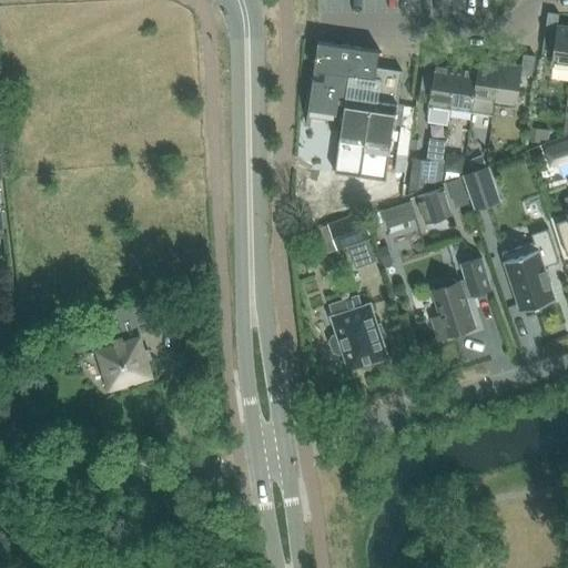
[(548,12),(546,22),(557,24),(559,14),(548,12)]
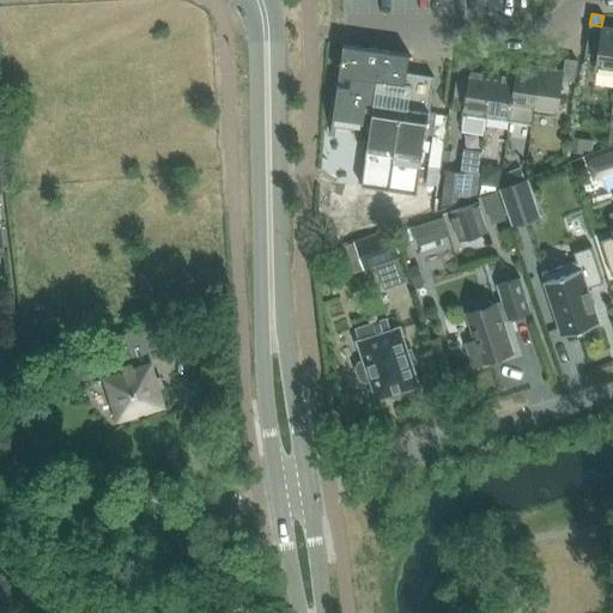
[(589,24),(586,54),(596,56),(594,72),(612,74),(612,28),(601,26),(589,24)]
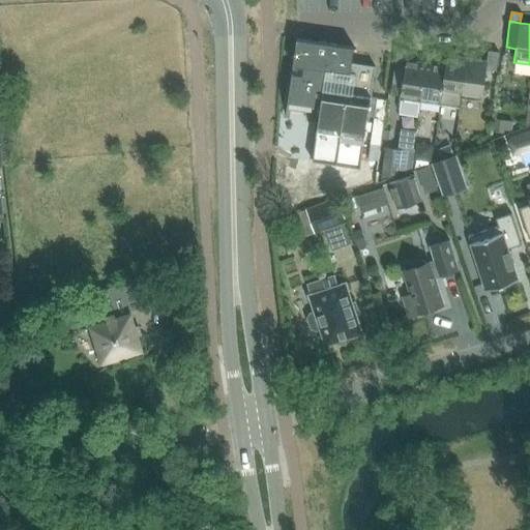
[(291,75),(285,117),(286,117),(288,109),(312,113),(310,121),(312,121),(313,113),(314,113),(319,114),(312,162),(359,168),(367,117),(371,96),(375,67),(361,65),(351,63),(354,48),(296,39),(291,75)]
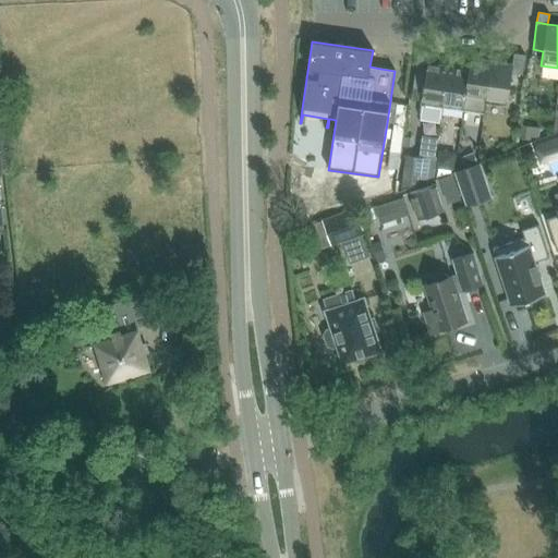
[(419,51),(416,60),(427,62),(429,52),(419,51)]
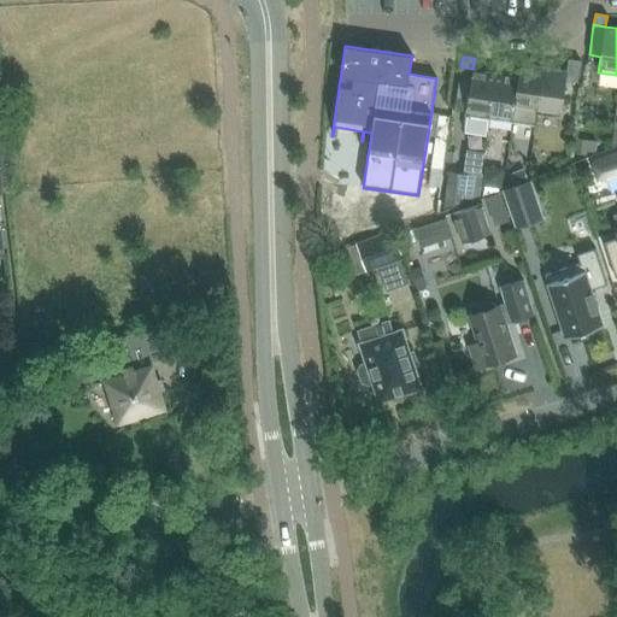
[(569,59),(566,70),(579,72),(581,62),(569,59)]
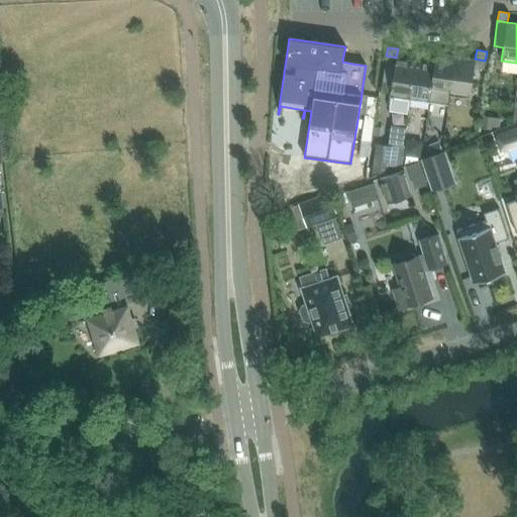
[(415,61),(410,99),(429,102),(436,54),(422,52),(420,62),(415,61)]
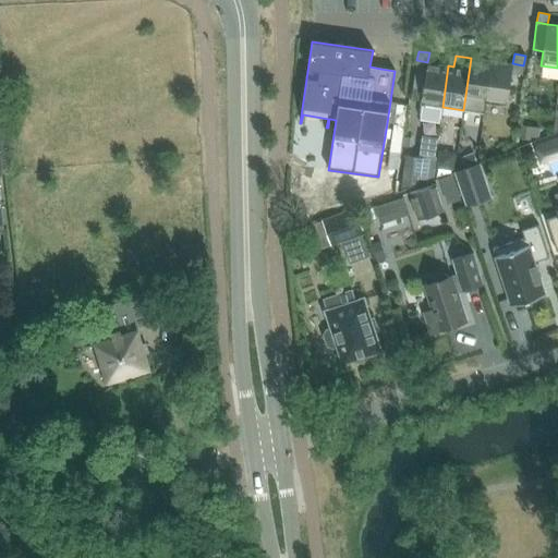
[(471,58),(463,110),(485,113),(486,102),(485,102),(492,61),(471,58)]
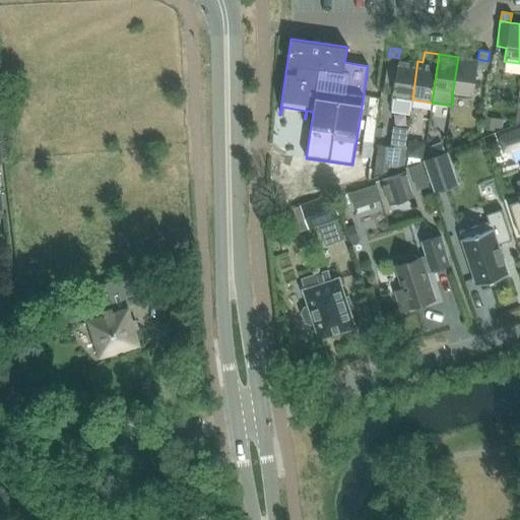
[(388,56),(384,89),(393,91),(392,96),(391,107),(410,110),(411,100),(412,100),(417,61),(413,61),(398,59),(398,58),(388,56)]
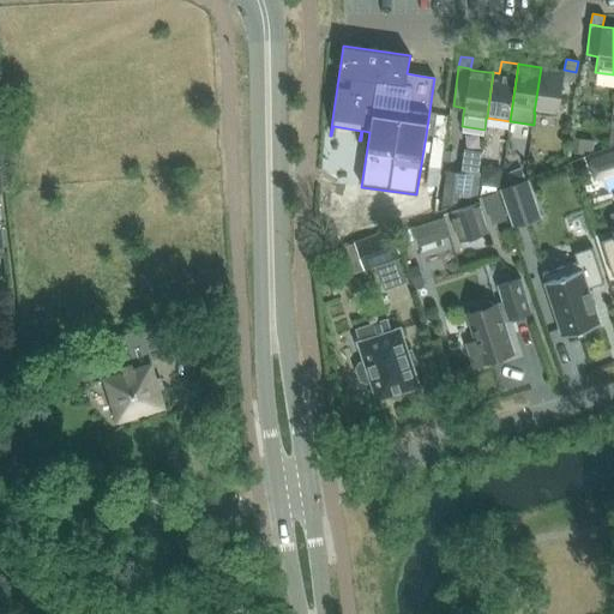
[(541,67),(534,113),(535,113),(540,113),(558,116),(563,80),(575,83),(576,72),(564,70),(564,71),(547,68),(541,67)]
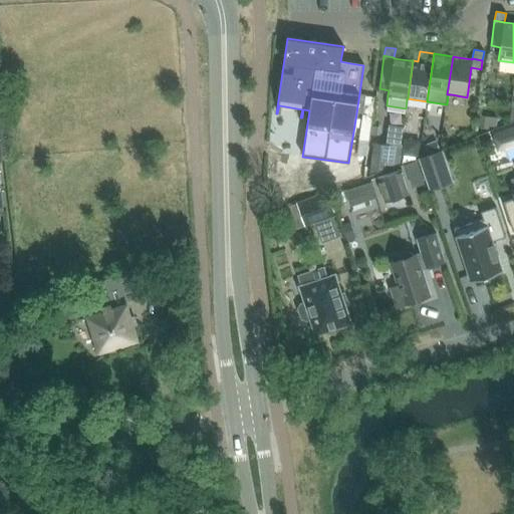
[(480,114),(479,126),(489,127),(489,125),(496,125),(497,116),(480,114)]
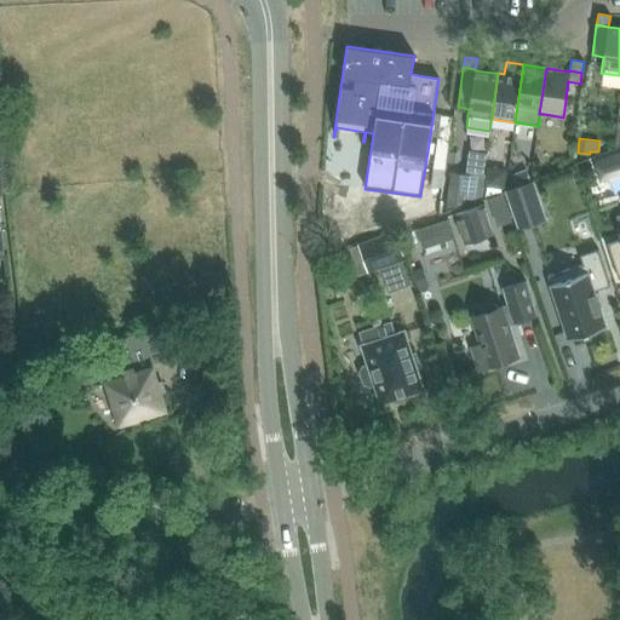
[(470,149),(466,173),(484,176),(488,151),(470,149)]
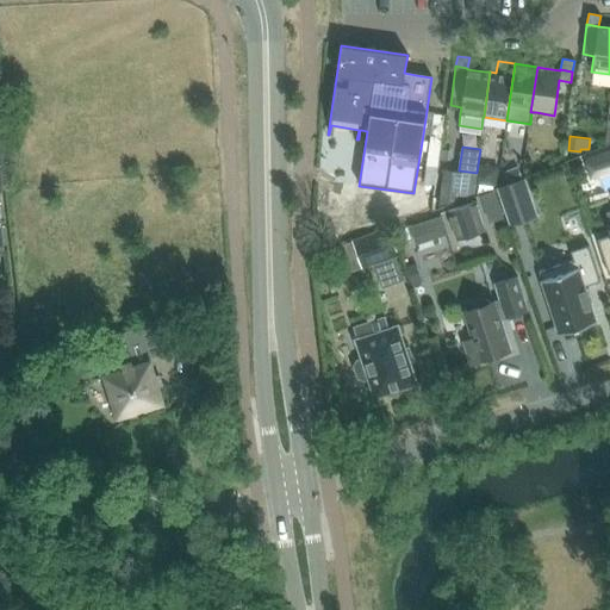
[(609,168),(605,154),(585,160),(590,178),(609,170),(609,168)]
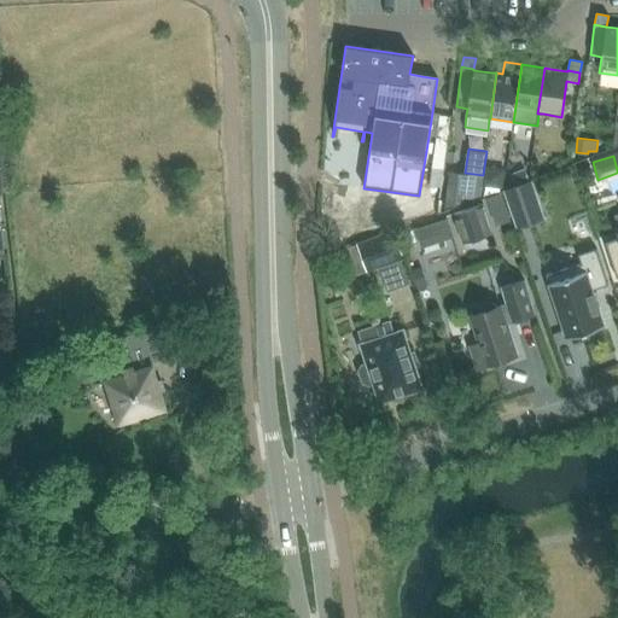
[(483,194),(502,188),(505,167),(487,164),(483,194)]
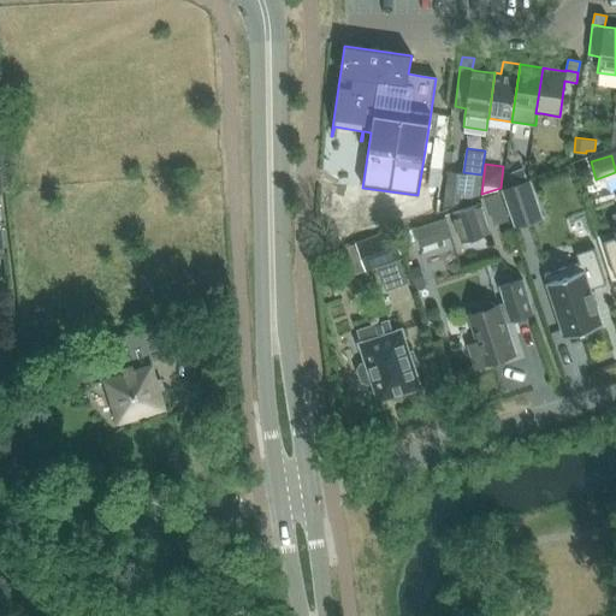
[(443,207),(479,195),(481,175),(463,172),(448,170),(443,207)]
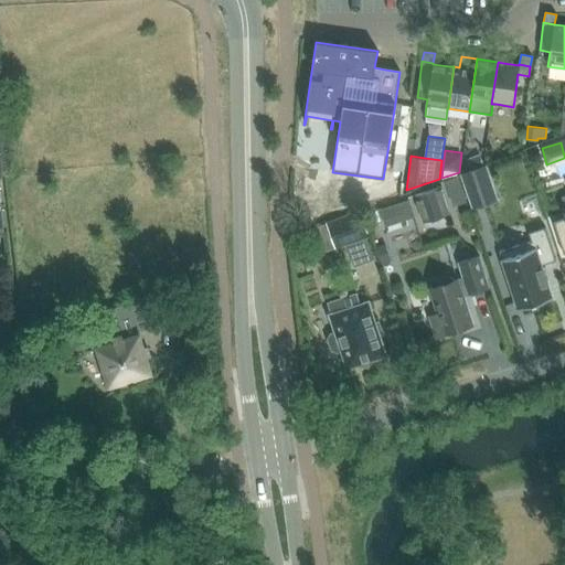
[(479,156),(467,160),(470,170),(482,164),(479,156)]
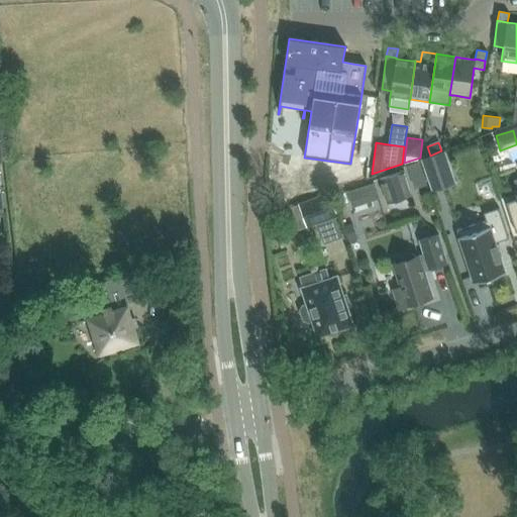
[(453,177),(445,152),(445,151),(420,161),(430,185),(453,177)]
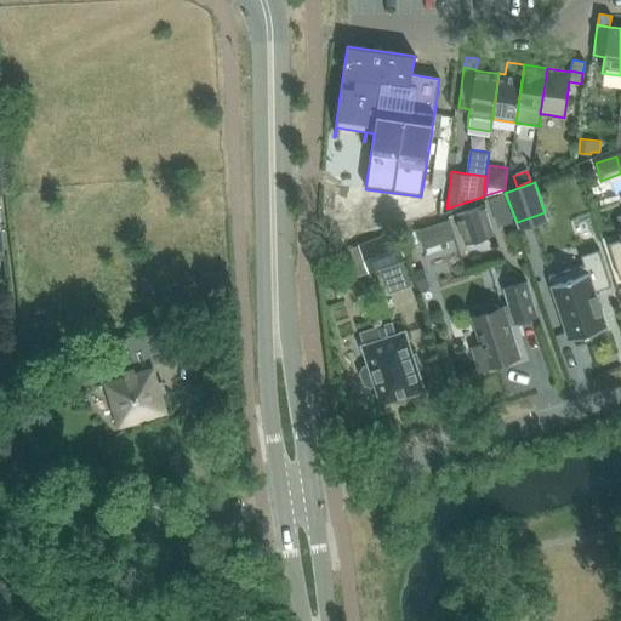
[(426,194),(425,209),(439,210),(440,197),(426,194)]
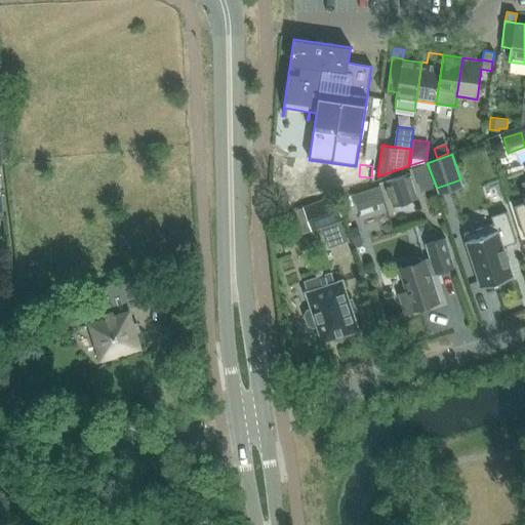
[(419,199),(410,173),(385,183),(393,207),(419,199)]
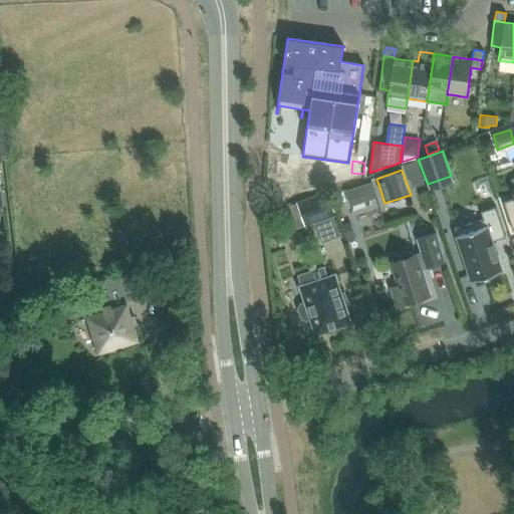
[(371,183),(362,186),(366,201),(376,197),(371,183)]
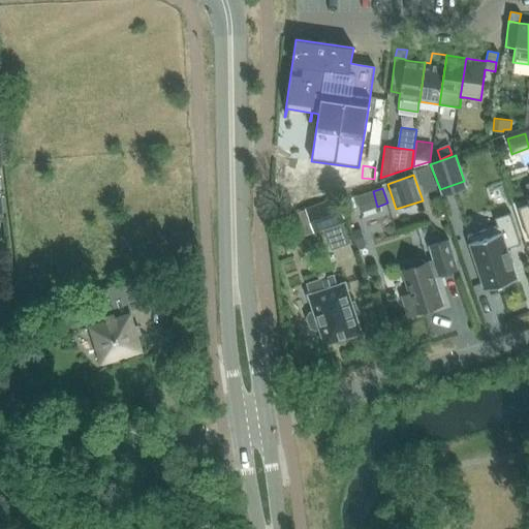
[(306,209),(312,229),(314,235),(346,223),(337,197),(306,209)]
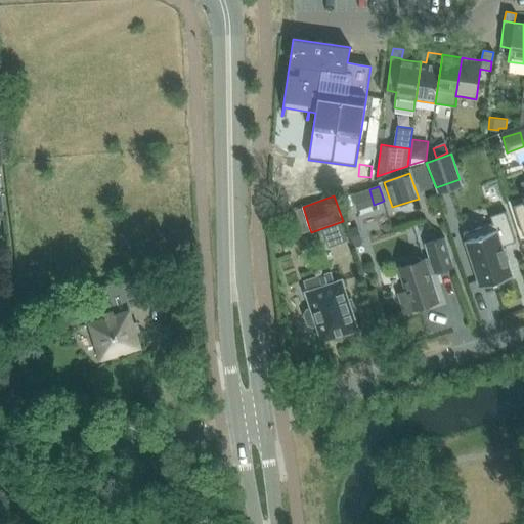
[(523,202),(512,206),(522,236),(523,235),(523,202)]
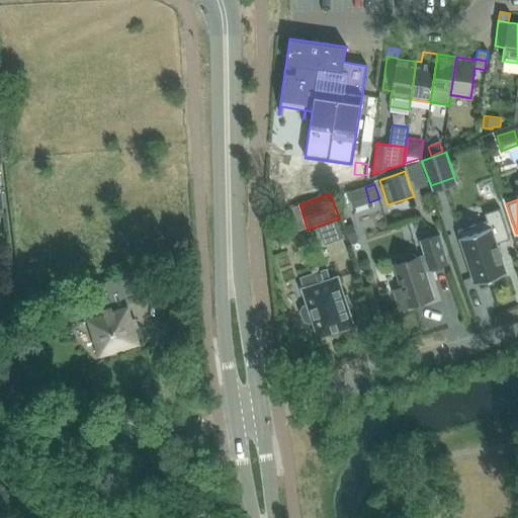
[(487,222),(457,231),(475,284),(505,274),(496,244),(509,239),(499,208),(484,213),(487,222)]
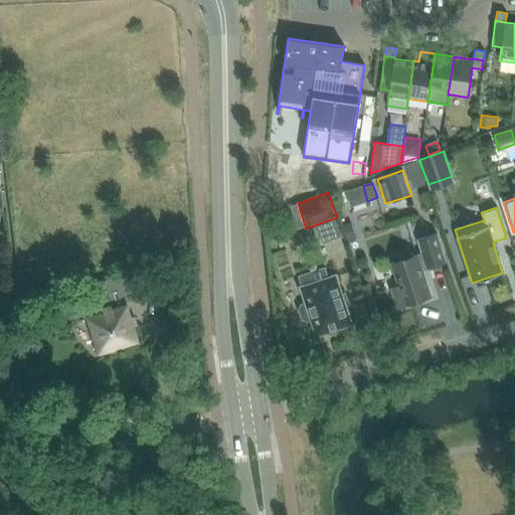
[(342,225),(347,241),(357,238),(351,222),(342,225)]
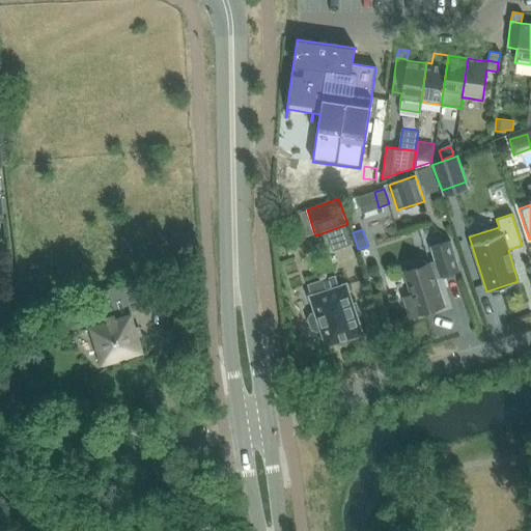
[(458,270),(450,242),(430,248),(435,260),(429,262),(401,272),(410,295),(402,298),(409,316),(444,305),(435,278),(458,270)]
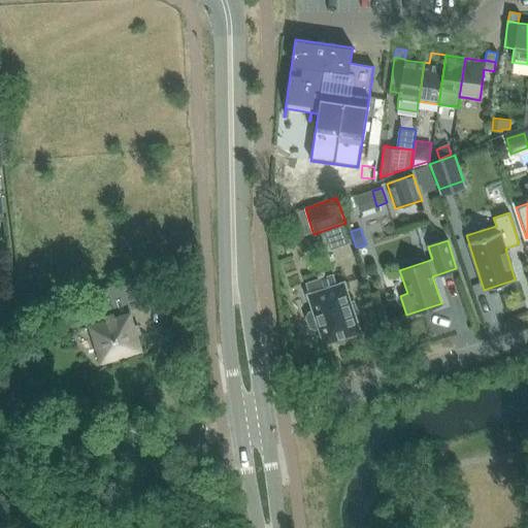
[(308,292),(306,293),(312,310),(308,312),(305,317),(309,327),(314,329),(318,328),(324,345),(362,333),(355,312),(358,311),(354,299),(351,300),(348,291),(344,281),(336,284),(333,273),(305,283),(308,292)]
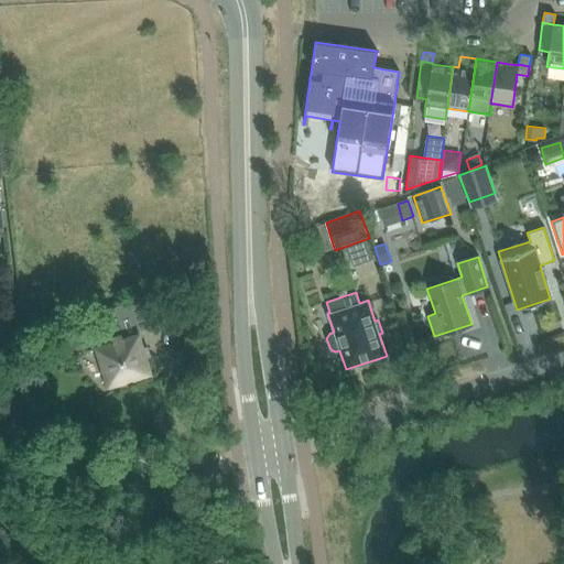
[(156,294),(141,300),(150,326),(165,322),(158,299),(156,294)]
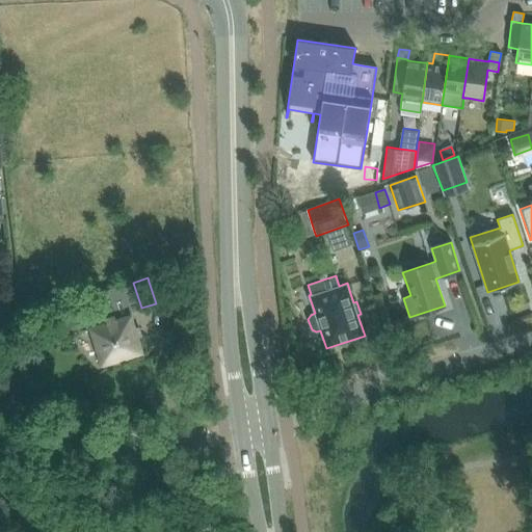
[(107,320),(90,327),(102,365),(142,351),(131,315),(131,313),(130,312),(126,298),(111,302),(114,315),(106,318),(107,320)]
